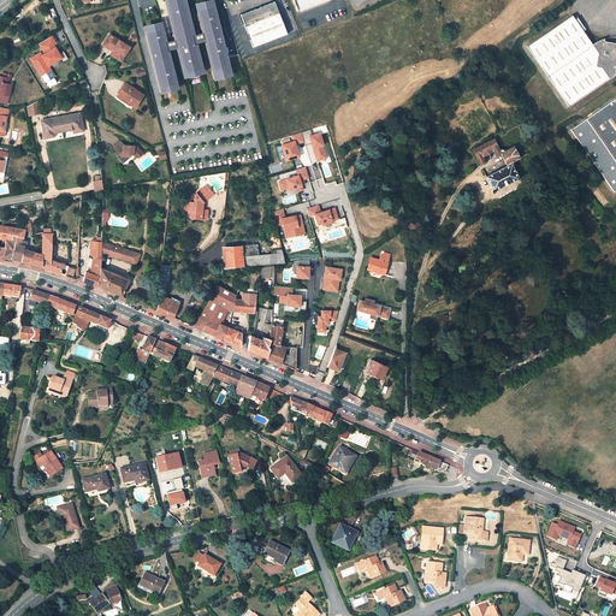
[(163,33),(147,36),(161,93),(167,90),(166,87),(176,84),(167,49),(178,47),(187,72),(201,70),(194,43),(206,40),(214,71),(223,69),(224,73),(231,71),(214,10),(199,13),(203,34),(191,36),(182,0),(172,0),(166,1),(176,40),(165,43),(163,33)]
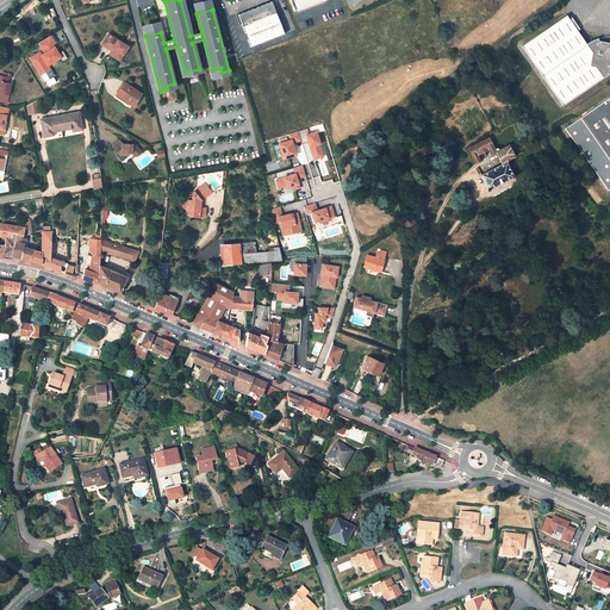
[(292,0),(298,11),(323,0),(292,0)]
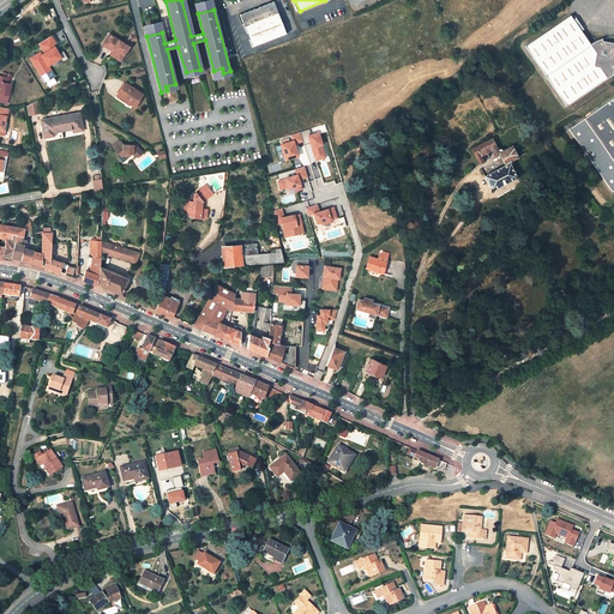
[(272,1),(239,14),(252,47),(286,34),(272,1)]
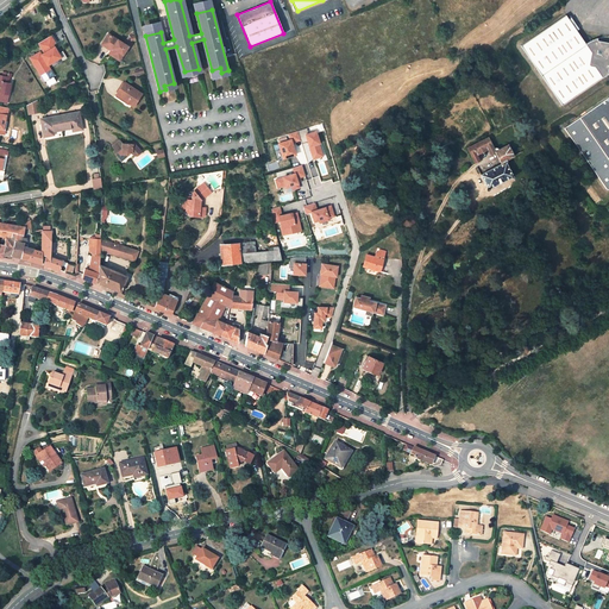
[(521,45),(562,106),(607,75),(608,63),(608,43),(597,41),(597,39),(596,39),(594,39),(591,39),(585,44),(566,16),(521,45)]
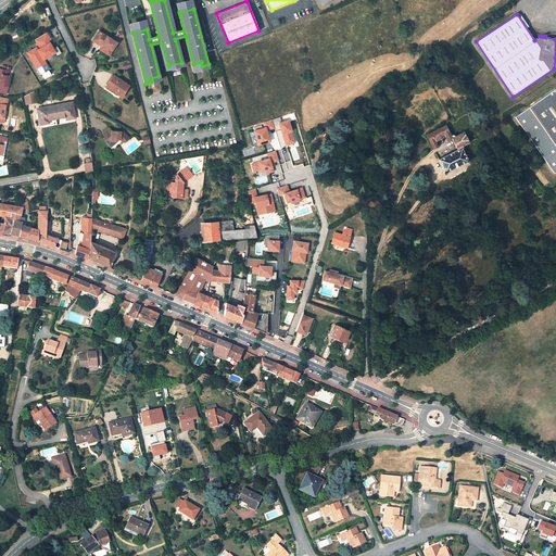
[(116,38),(97,27),(92,35),(101,40),(100,42),(98,47),(109,52),(116,38)]
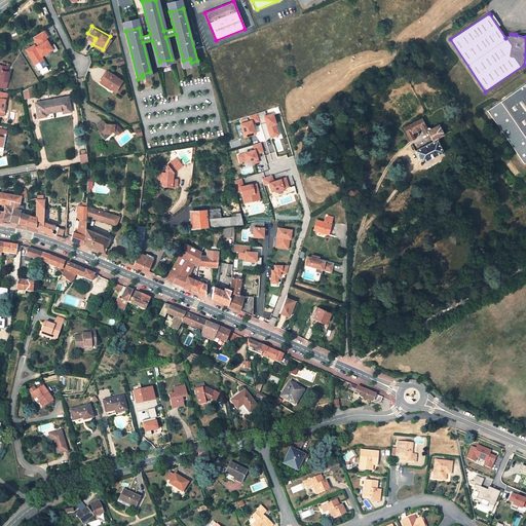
[(50,70),(43,55),(55,49),(45,30),(33,37),(36,43),(27,48),(40,75),(50,70)]
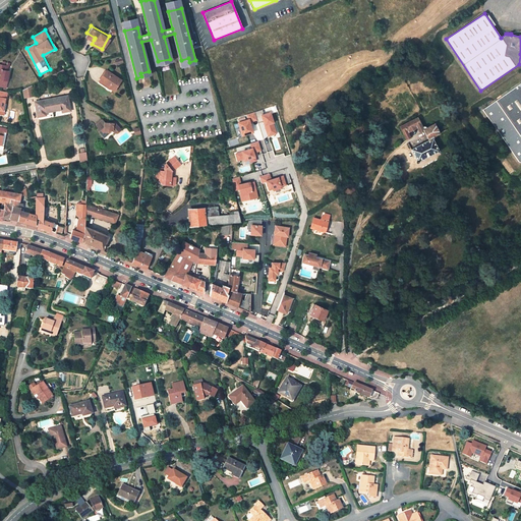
[(188,58),(181,60),(182,67),(196,63),(195,60),(189,62),(188,58)]
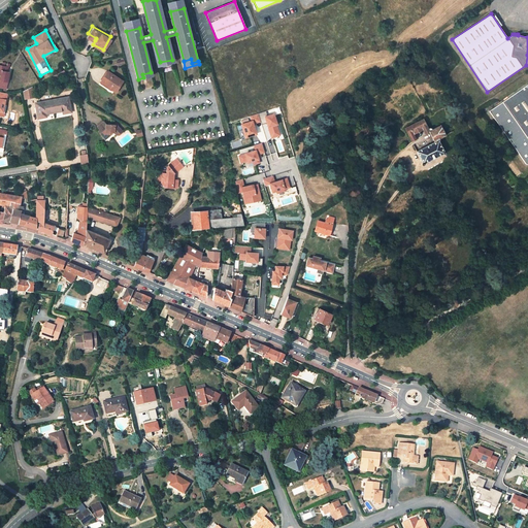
[(0,85),(7,87),(10,72),(8,72),(6,71),(7,67),(0,65),(0,75),(2,76),(1,81),(0,80),(0,85)]
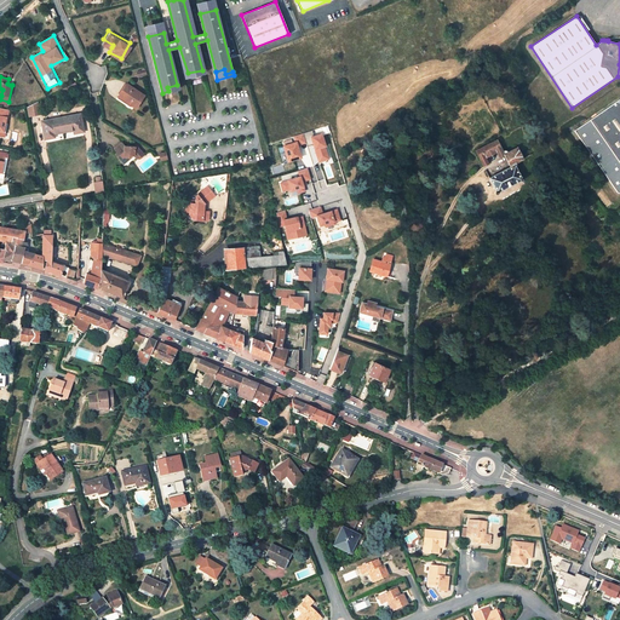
[(137,108),(144,96),(127,84),(120,95),(128,101),(128,102),(137,108)]
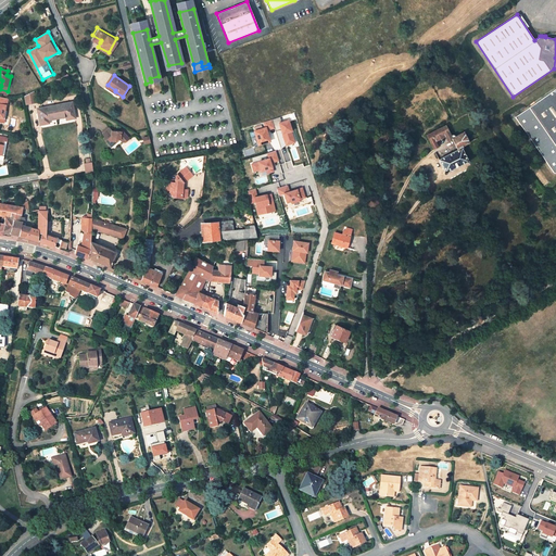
[(555,89),(529,109),(555,148),(555,89)]
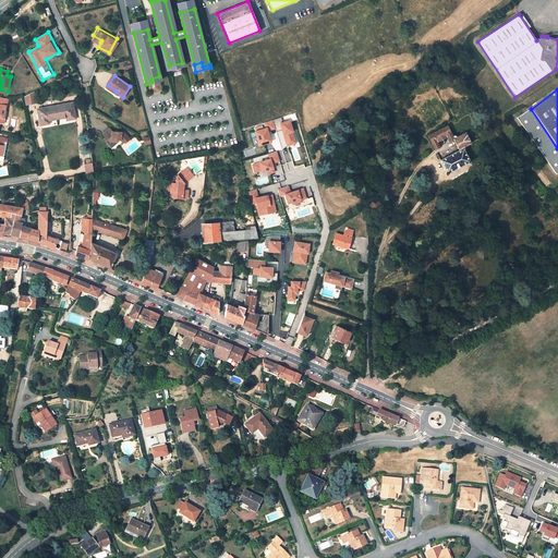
[(75,119),(72,102),(38,109),(41,125),(49,123),(48,121),(67,117),(68,120),(75,119)]
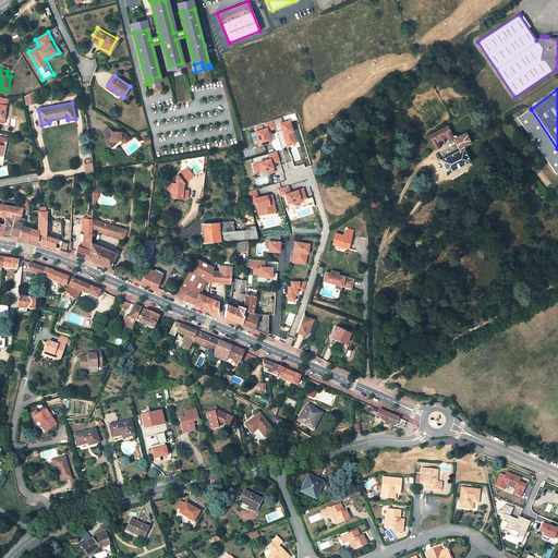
[(557,172),(557,148),(531,109),(517,118),(556,174),(557,172)]
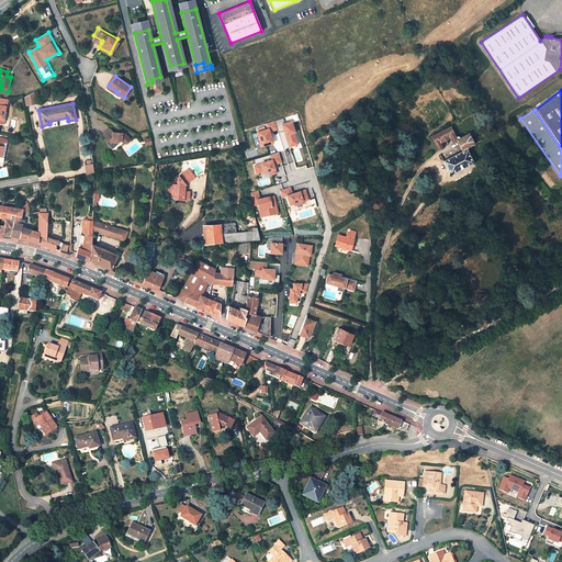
[(290,147),(301,144),(293,120),(282,123),(290,147)]
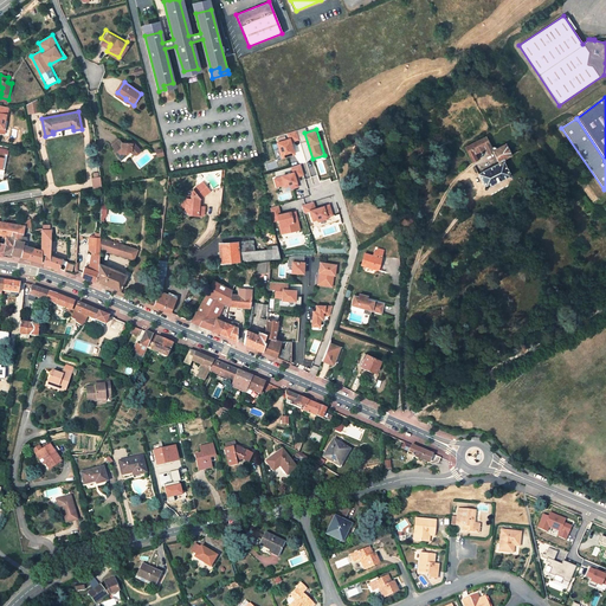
[(297,154),(294,141),(300,140),(298,130),(287,133),(288,136),(277,137),(282,158),(297,154)]
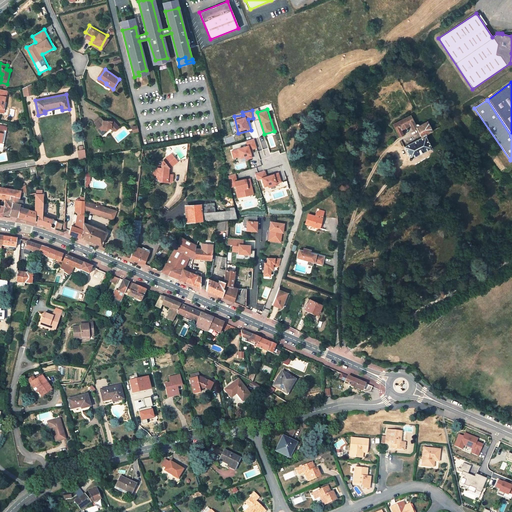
[(416,128),(422,138),(404,147),(410,159),(431,148),(425,137),(426,136),(426,135),(426,134),(431,131),(426,122),(419,126),(418,125),(416,124),(415,125),(410,116),(393,125),(399,137),(403,135),(400,129),(409,124),(413,130),(416,128)]
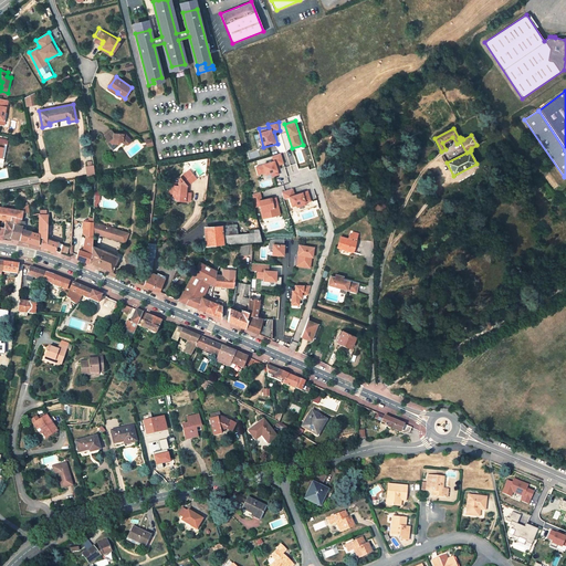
[(123,134),(114,133),(112,129),(104,135),(104,136),(107,139),(105,140),(109,146),(113,144),(118,144),(118,142),(123,142),(124,145),(128,145),(130,142),(124,133),(123,134)]
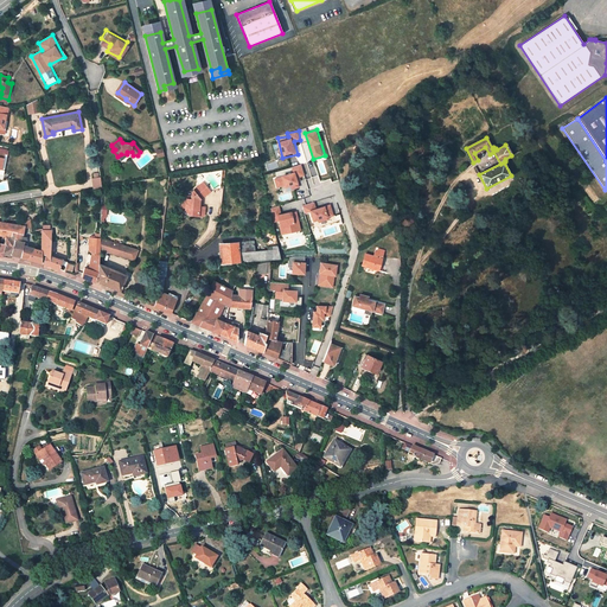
[(294,172),(274,178),(278,189),(291,185),(292,190),(301,187),(298,178),(305,176),(301,164),(293,166),(294,172)]
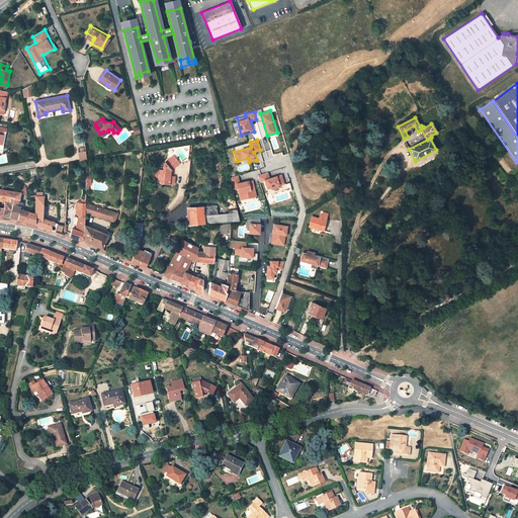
[(87,160),(86,151),(79,153),(80,161),(87,160)]
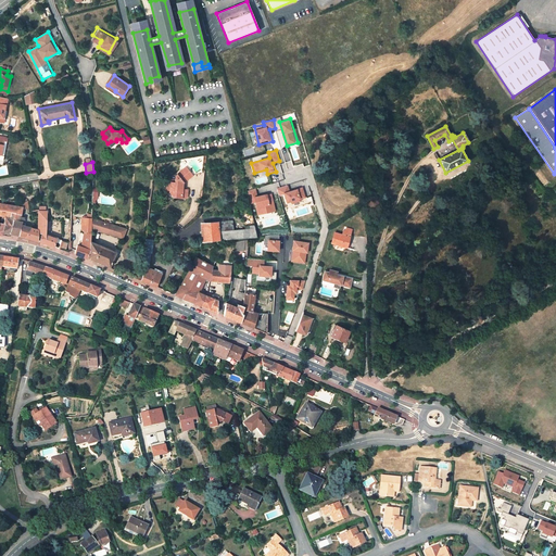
[(194,174),(188,166),(184,171),(190,178),(194,174)]
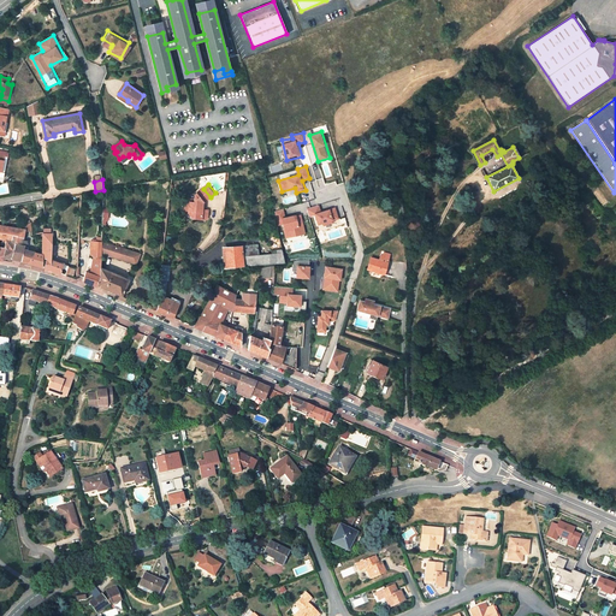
[(205,202),(211,197),(203,189),(195,196),(195,203),(189,202),(189,205),(185,205),(183,206),(183,209),(185,212),(188,212),(188,214),(193,219),(207,220),(209,218),(211,209),(205,208),(205,202)]
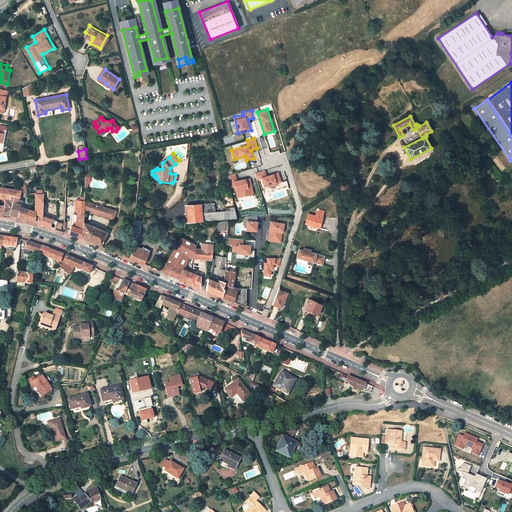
[(280,172),(267,175),(266,170),(255,173),(257,180),(263,178),(266,187),(278,184),(278,183),(282,182),(280,172)]
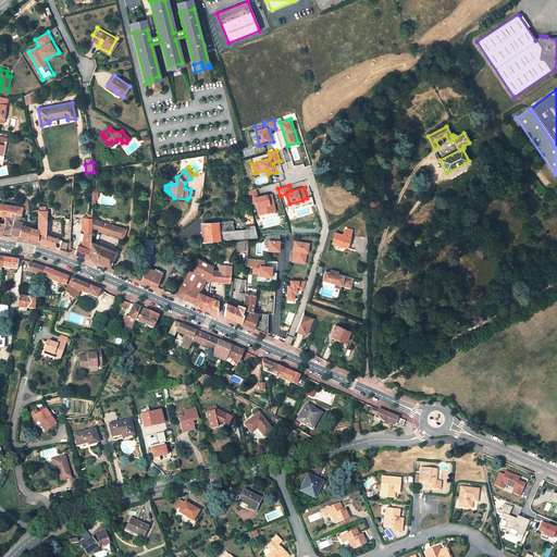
[(256,203),(258,215),(277,211),(273,193),(258,196),(257,188),(249,190),(251,203),(256,203)]
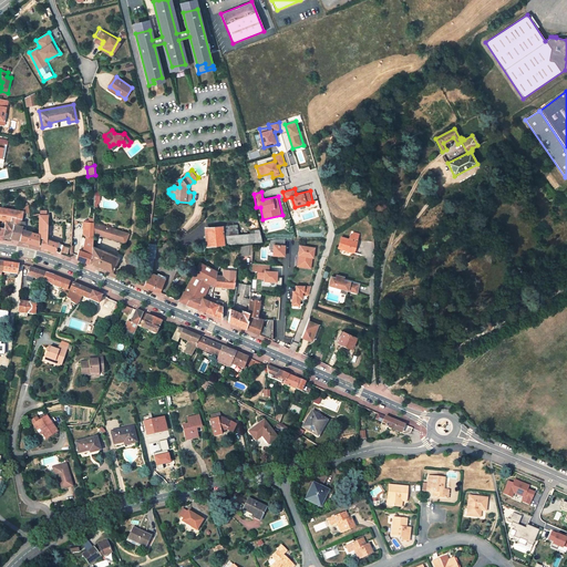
[(23,212),(2,208),(0,219),(7,222),(7,223),(11,223),(12,217),(21,219),(22,214),(23,212)]
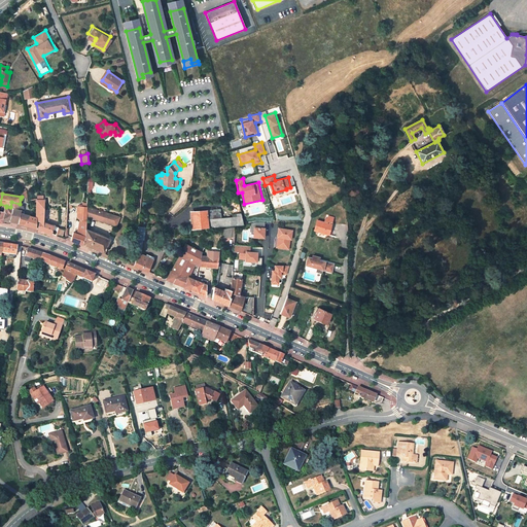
[(55,226),(43,222),(44,201),(37,200),(36,229),(41,231),(53,234),(55,226)]
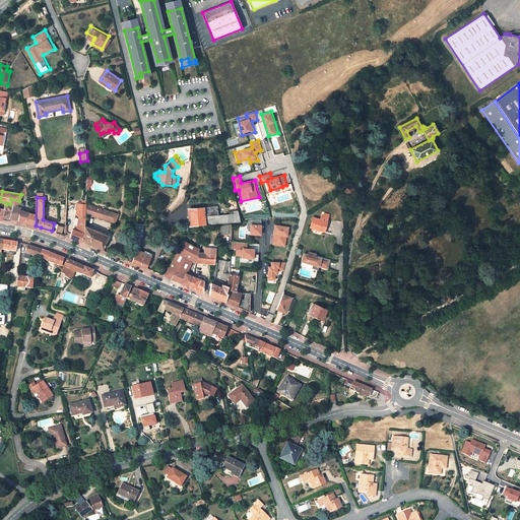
[(29,213),(20,210),(21,207),(21,208),(22,204),(19,203),(19,201),(11,199),(10,204),(13,205),(10,218),(17,220),(26,222),(29,213)]
